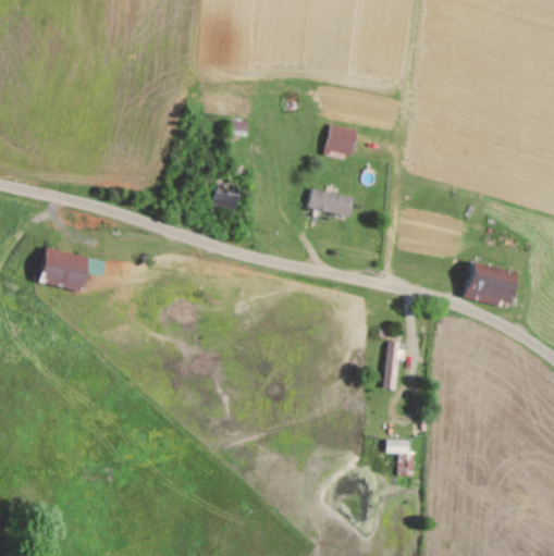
[(352,156),(358,130),(332,124),(325,150),(352,156)]
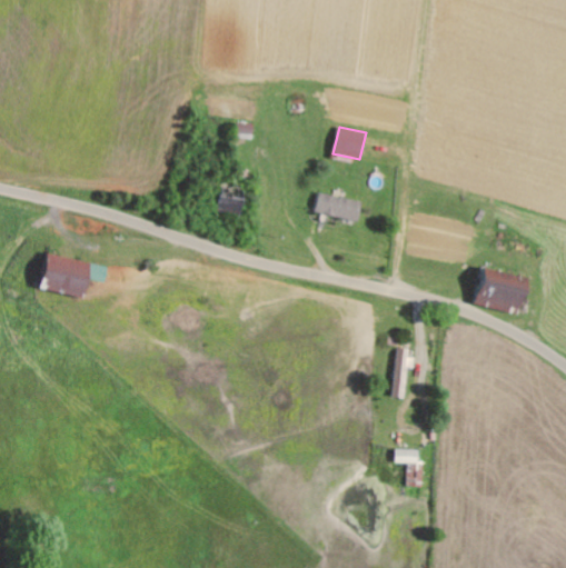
[(244,195),(219,188),(215,209),(238,215),(244,195)]
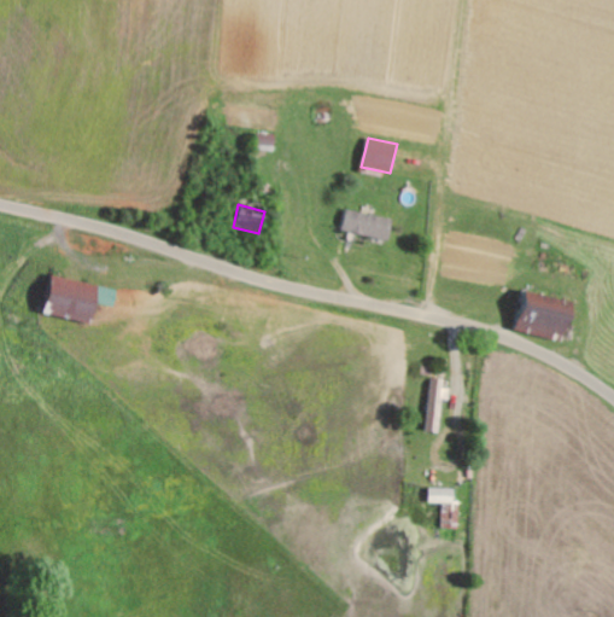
[(390,238),(393,216),(345,210),(343,232),(390,238)]
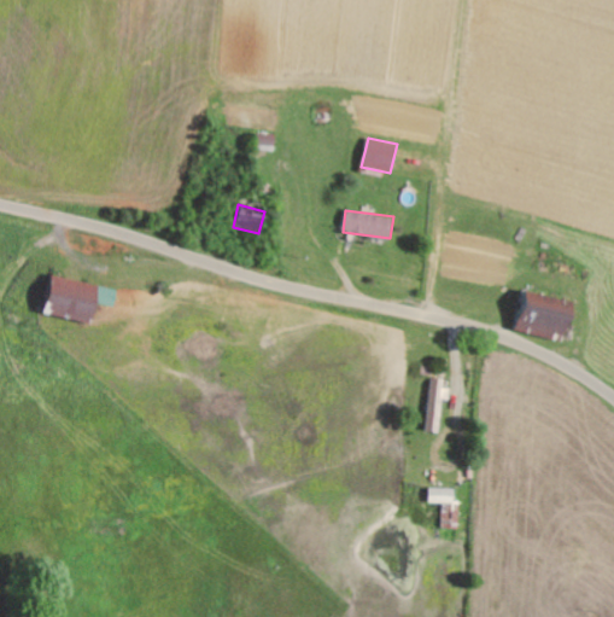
[(89,322),(93,302),(112,306),(115,289),(51,275),(42,313),(89,322)]
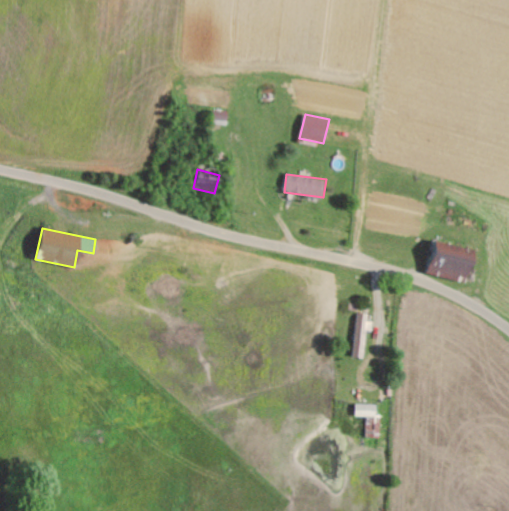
[(427,272),(465,283),(474,250),(436,239),(427,272)]
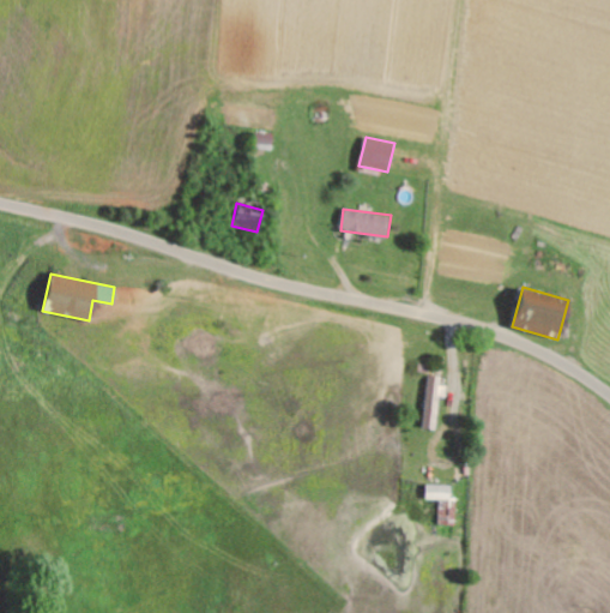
[(438,396),(442,396),(442,377),(426,376),(423,427),(435,428),(438,396)]
